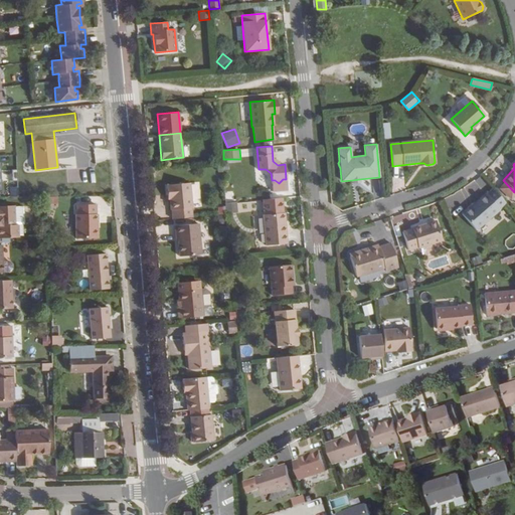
[(171,219),(192,217),(191,208),(192,207),(189,182),(166,184),(167,199),(169,199),(170,209),(171,209),(171,219)]
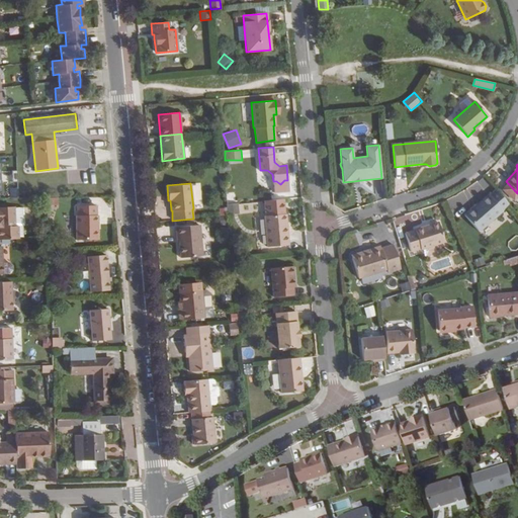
[(463,216),(478,233),(502,211),(501,210),(508,204),(495,189),(489,195),(488,194),(463,216)]
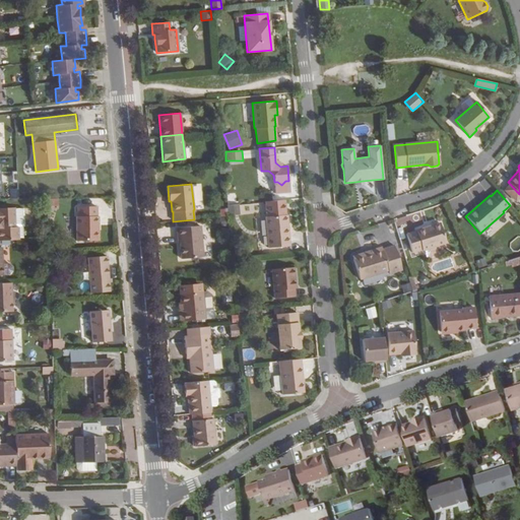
[(226,205),(228,214),(234,214),(234,210),(237,210),(236,204),(226,205)]
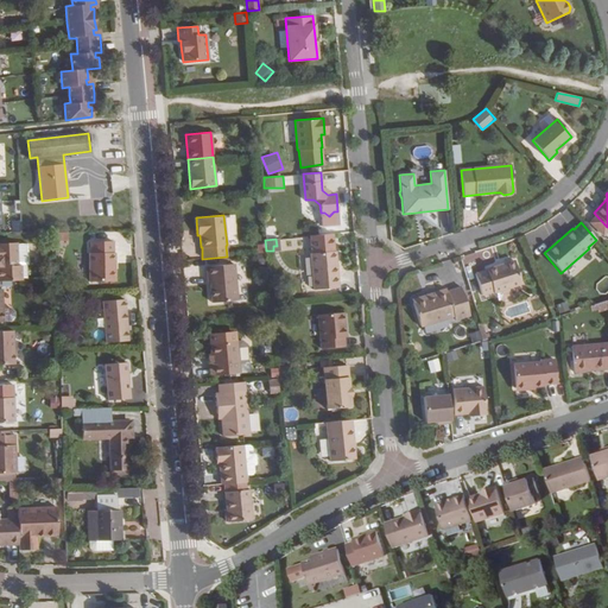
[(0,280),(20,280),(20,278),(27,278),(26,264),(27,264),(27,244),(16,244),(16,242),(0,242),(0,280)]
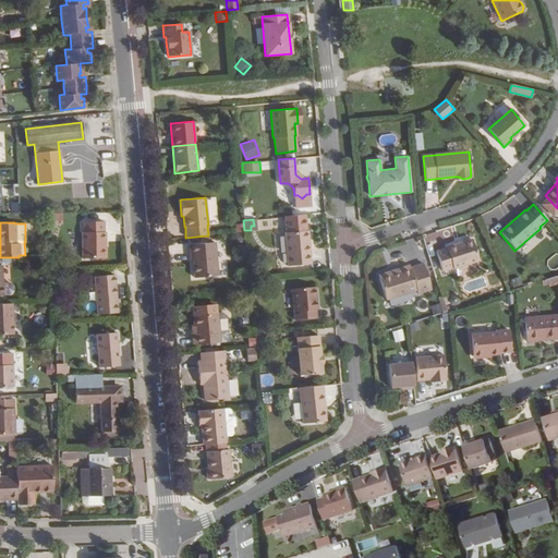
[(311,264),(307,231),(284,232),(287,266),(311,264)]
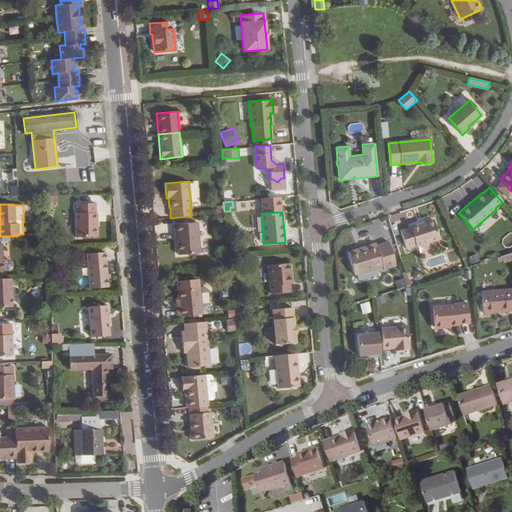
[(75,237),(96,236),(96,213),(74,213),(75,237)]
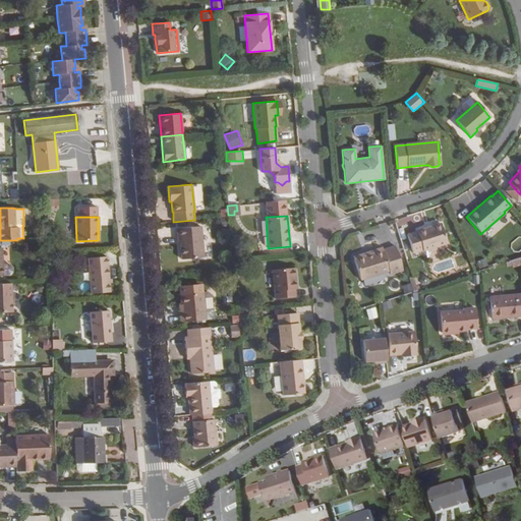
[(406,234),(412,254),(422,251),(447,244),(441,223),(416,230),(416,231),(406,234)]
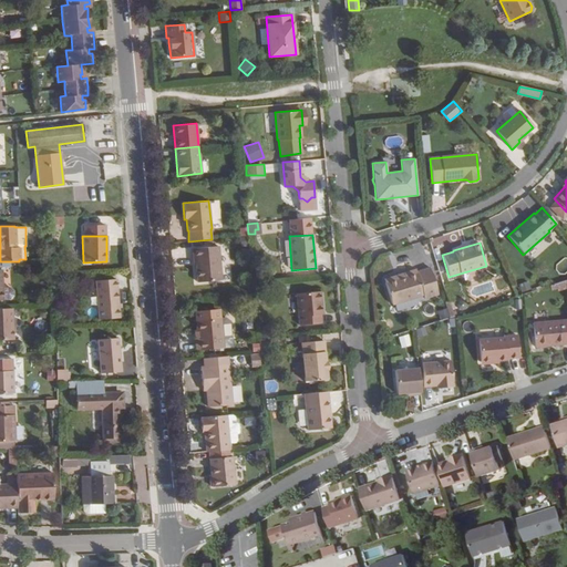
[(220,280),(218,246),(192,248),(193,258),(195,258),(195,264),(197,282),(220,280)]
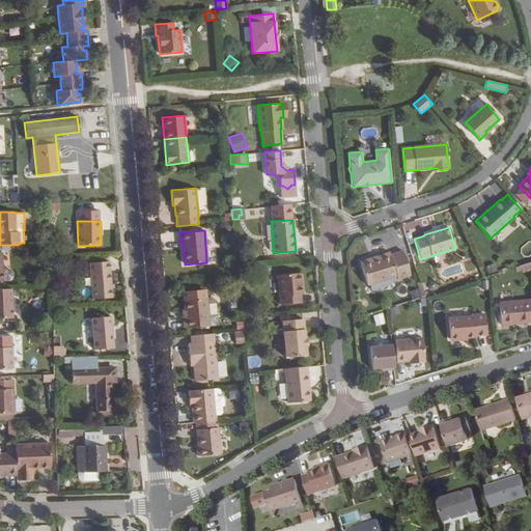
[(360,263),(366,286),(396,277),(397,280),(410,276),(402,250),(389,254),(389,252),(378,255),(379,258),(360,263)]
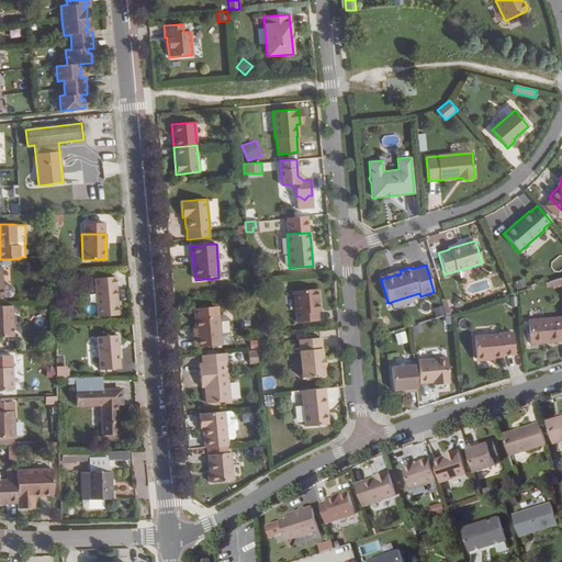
[(0,296),(2,296),(10,296),(13,292),(13,288),(9,284),(1,284),(1,267),(0,266),(0,296)]
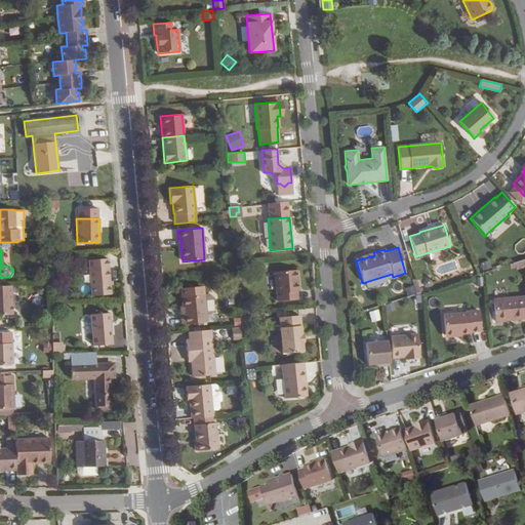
[(110,293),(107,258),(88,259),(91,295),(110,293)]
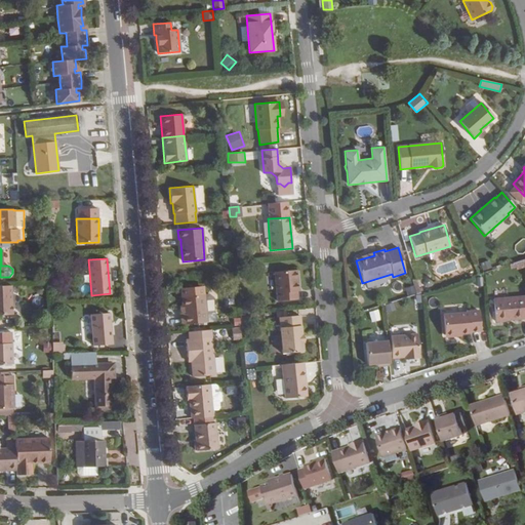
[(524,267),(524,259),(509,265),(510,269),(515,268),(516,270),(524,267)]
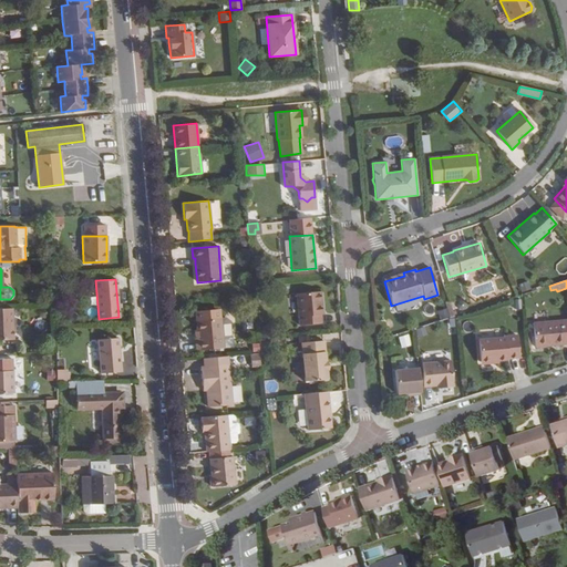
[(531,289),(528,281),(517,285),(521,292),(531,289)]
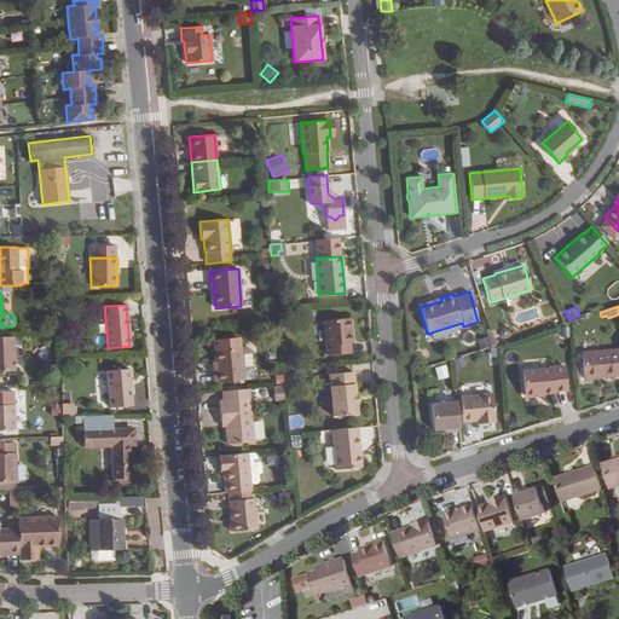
[(352,343),(350,318),(323,320),(327,354),(351,352),(351,343),(352,343)]
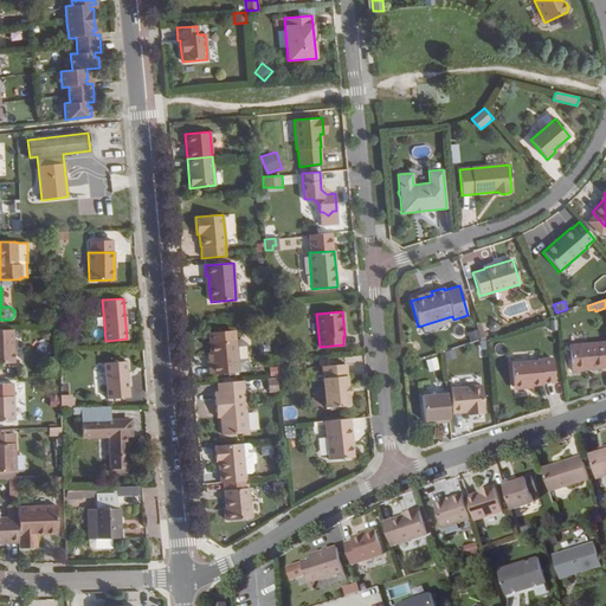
[(560,329),(559,318),(547,320),(547,330),(560,329)]
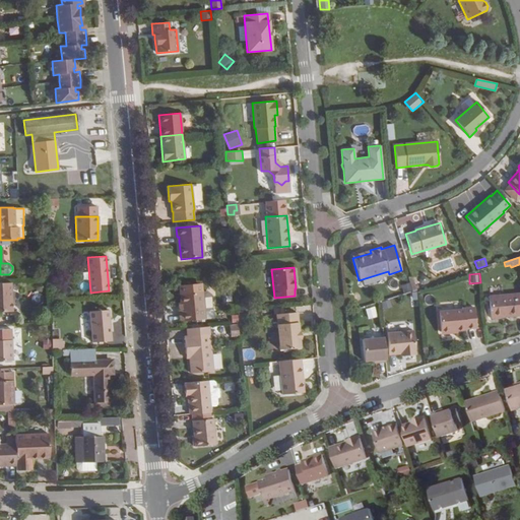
[(0,311),(11,311),(10,282),(0,282),(0,311)]
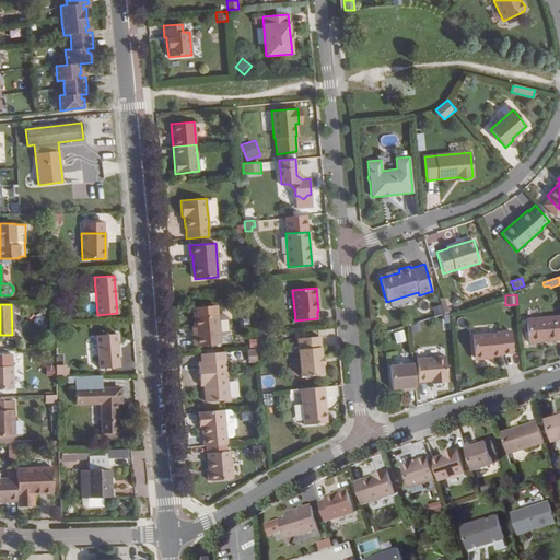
[(220,343),(218,314),(194,316),(195,336),(193,336),(194,346),(220,343)]
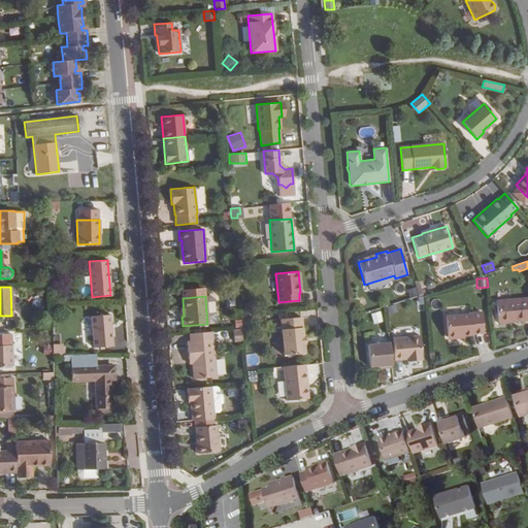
[(527,297),(495,300),(498,324),(527,321),(527,297)]
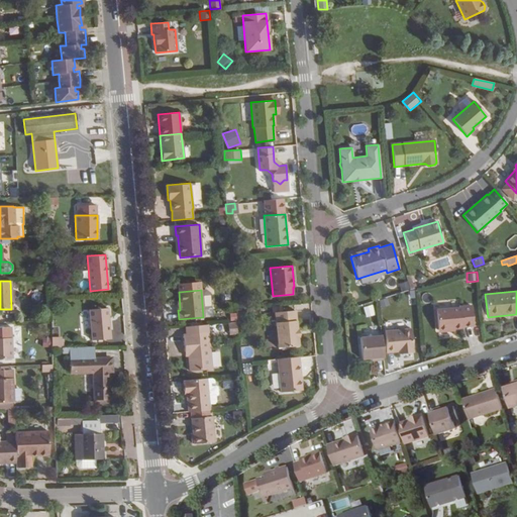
[(389,305),(387,298),(378,301),(381,308),(389,305)]
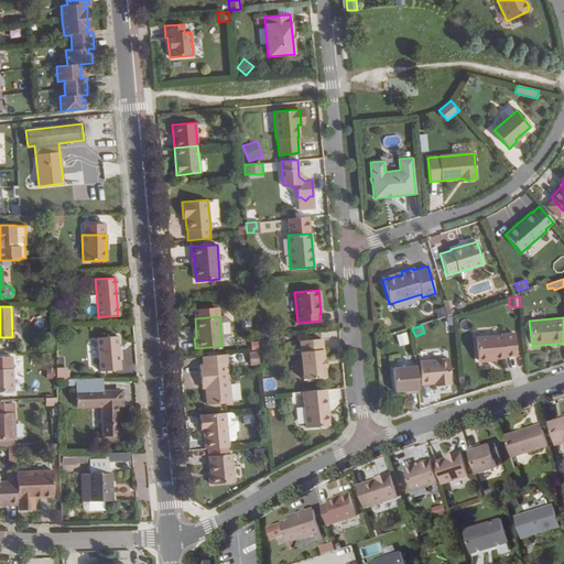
[(516,357),(513,333),(501,334),(502,336),(475,338),(477,361),(506,359),(505,357),(516,357)]
